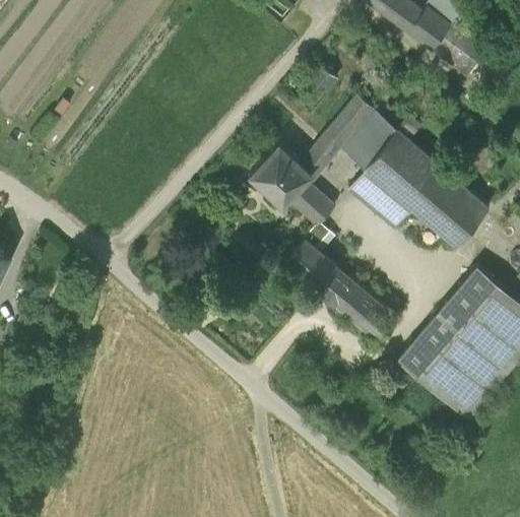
[(371,0),(428,44),(446,19),(424,2),(421,5),(414,0),(371,0)]
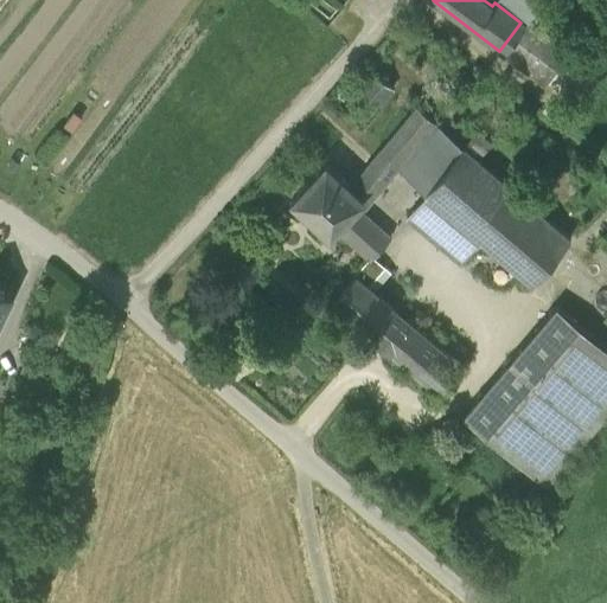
[(524,18),(521,23),(499,51),(542,84),(567,51),(524,18)]
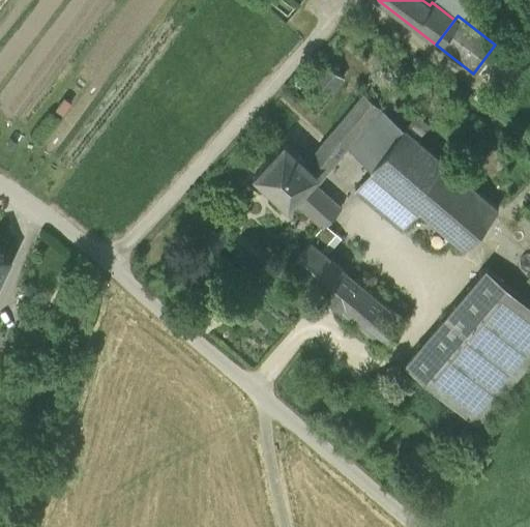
[(302,93),(320,108),(344,80),(327,65),(302,93)]
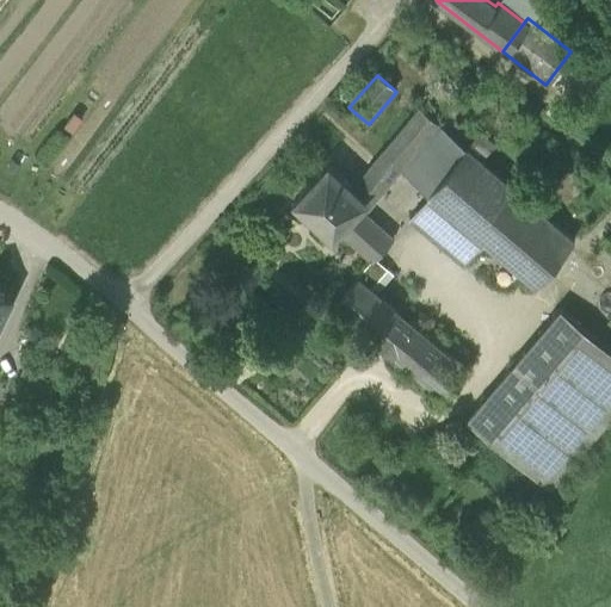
[(426,144),(452,167),(466,152),(419,111),(376,163),(396,180),(401,174),(426,144)]
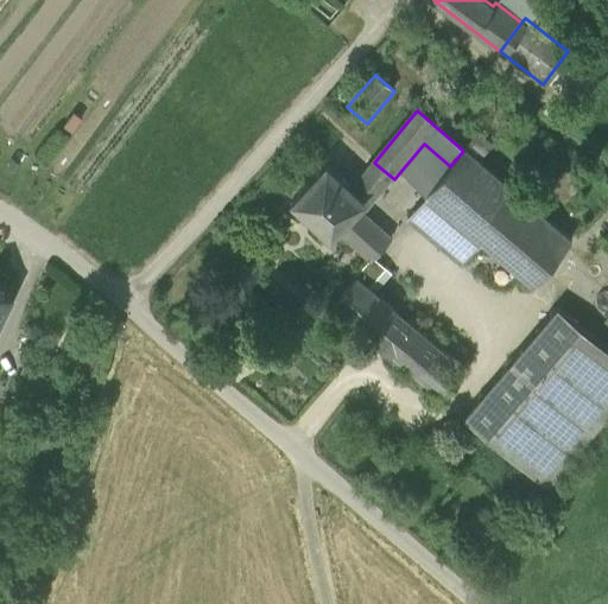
[(479,133),(463,151),(477,163),(493,146),(479,133)]
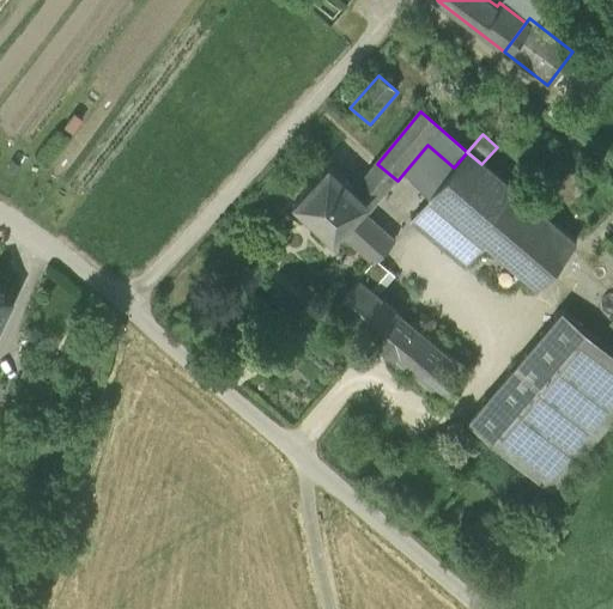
[(428,145),(402,175),(429,198),(454,168),(428,145)]
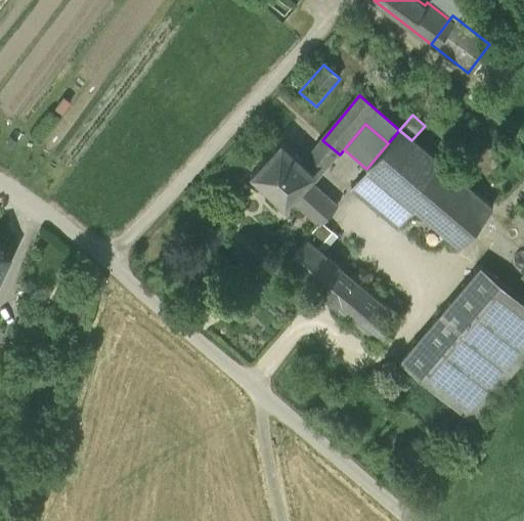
[(492,209),(411,140),(399,130),(388,143),(366,169),(416,211),(415,211),(459,249),(492,209)]
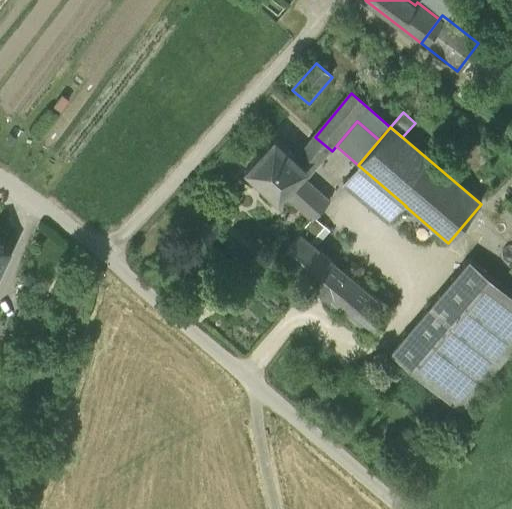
[(315,137),(295,161),(307,172),(283,197),(311,222),(312,223),(315,220),(317,217),(330,203),(307,181),(332,151),(315,137)]
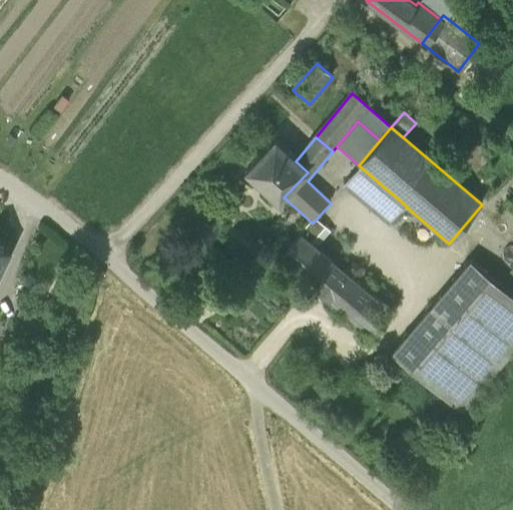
[(279,202),(284,197),(308,172),(296,161),(276,142),(246,172),(279,202)]
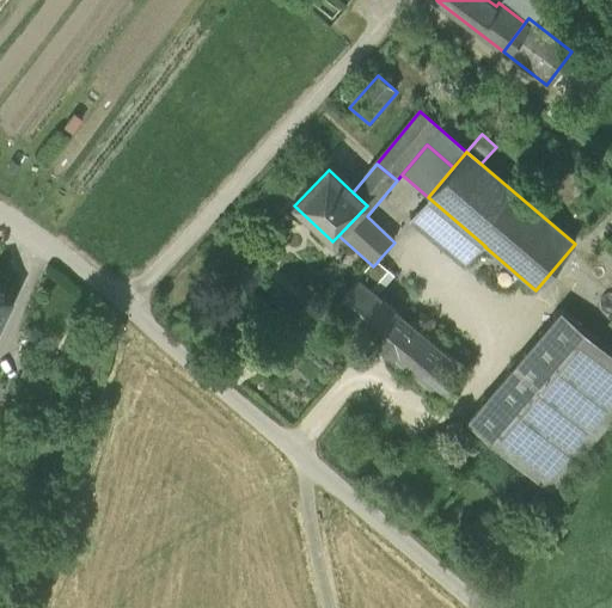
[(485,246),(428,197),(409,223),(464,271),(484,246),(485,246)]
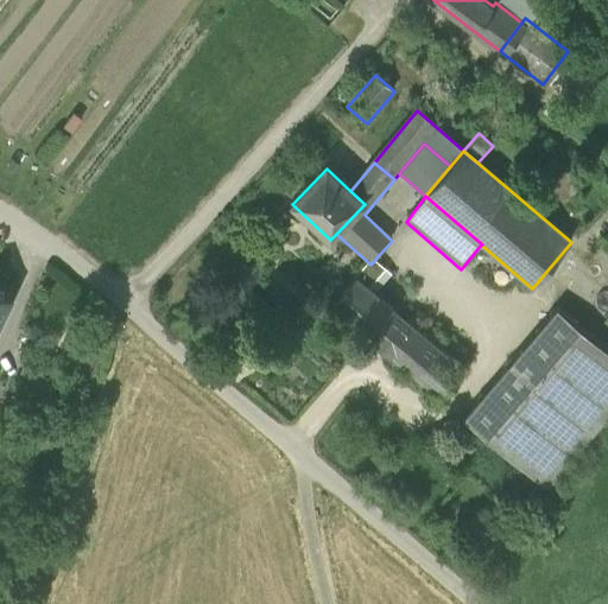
[(369,264),(355,279),(369,290),(386,272),(374,261),(371,265),(369,264)]
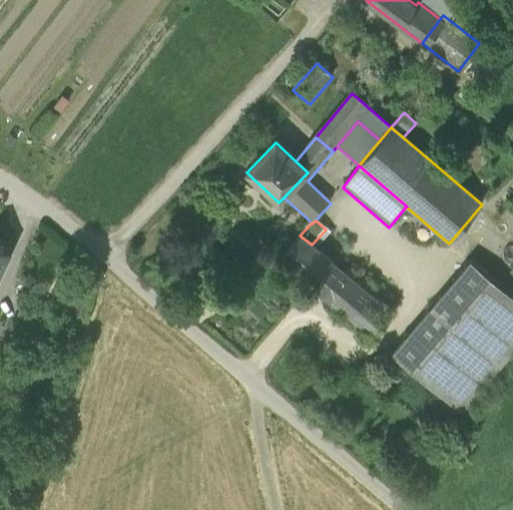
[(335,265),(312,244),(300,235),(281,258),(316,288),(327,297),(346,275),(335,265)]
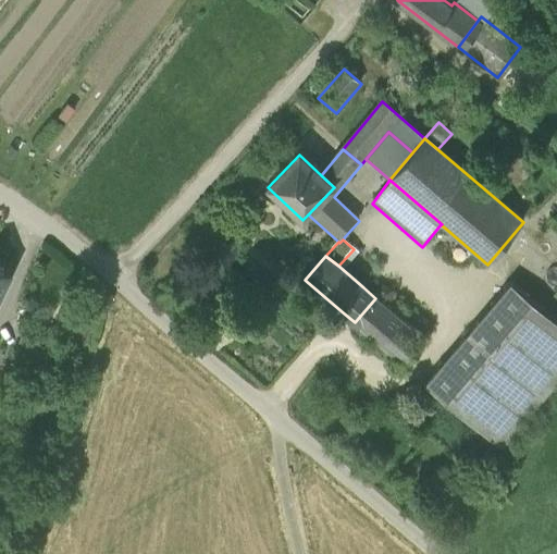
[(0,296),(11,274),(0,269),(0,296)]
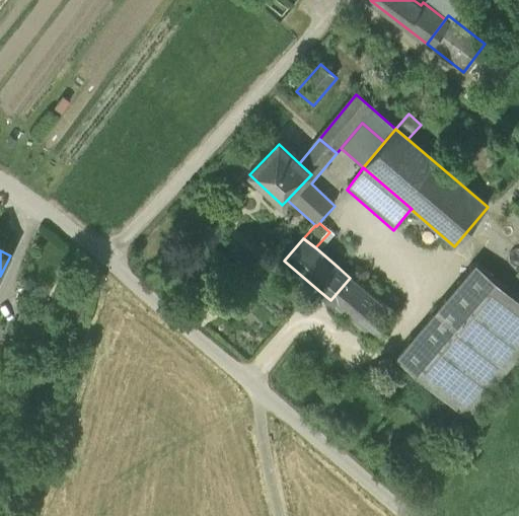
[(396,359),(467,420),(518,358),(518,301),(476,266),(396,359)]
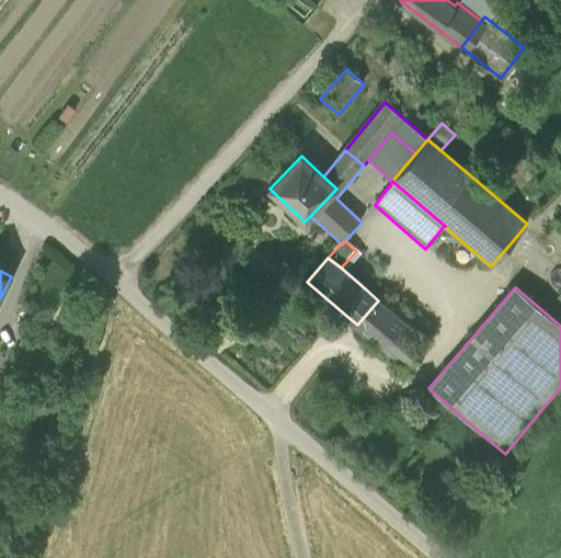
[(357,325),(407,366),(427,341),(378,300),(357,325)]
